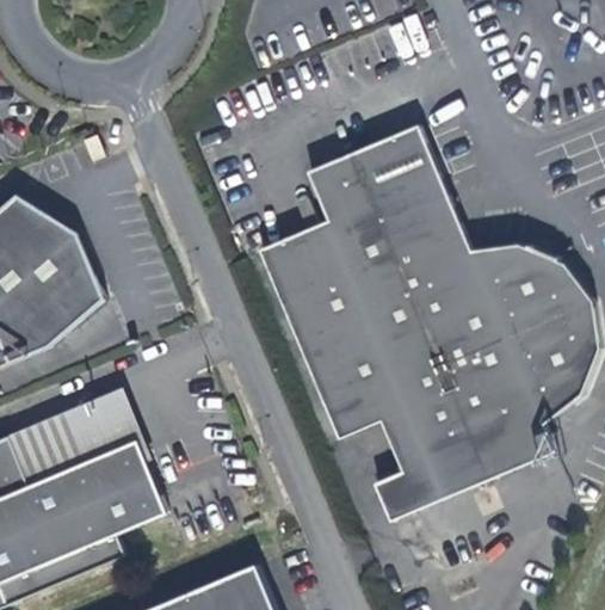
[(399,473),(372,484),(389,522),(554,451),(549,435),(587,404),(604,356),(597,310),(567,272),(520,253),(474,260),(417,124),(306,172),(326,220),(257,250),(326,413),(368,394),(380,420),(403,411),(423,462),(399,473)]
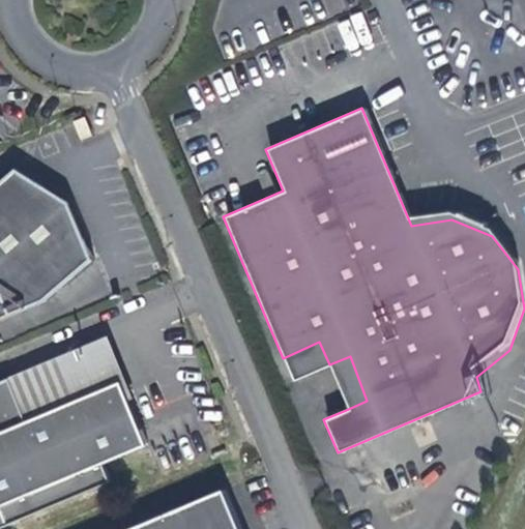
[(0,318),(42,300),(90,258),(65,201),(12,169),(0,179),(0,318)]
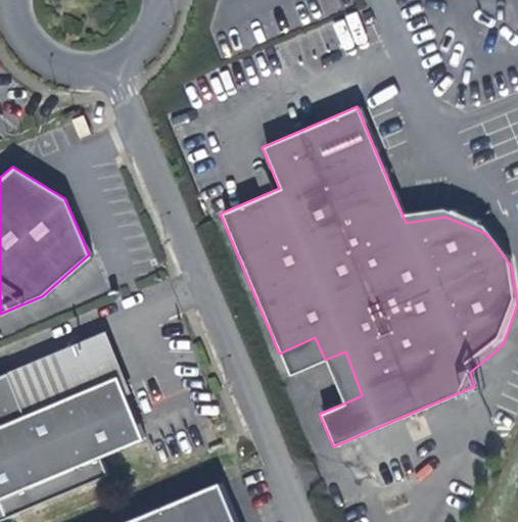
[(25,414),(116,375),(125,392),(129,390),(103,330),(6,372),(25,414)]
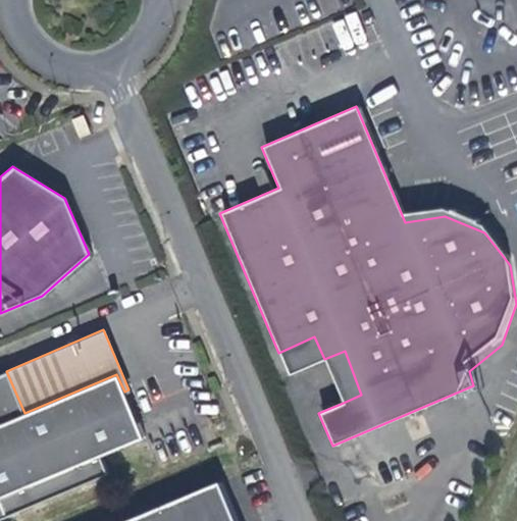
[(288,375),(324,359),(314,336),(278,353),(288,375)]
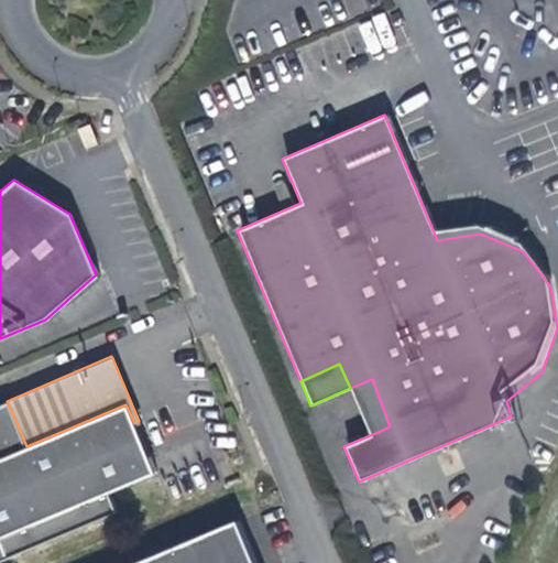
[(372,379),(350,388),(368,436),(390,426),(372,379)]
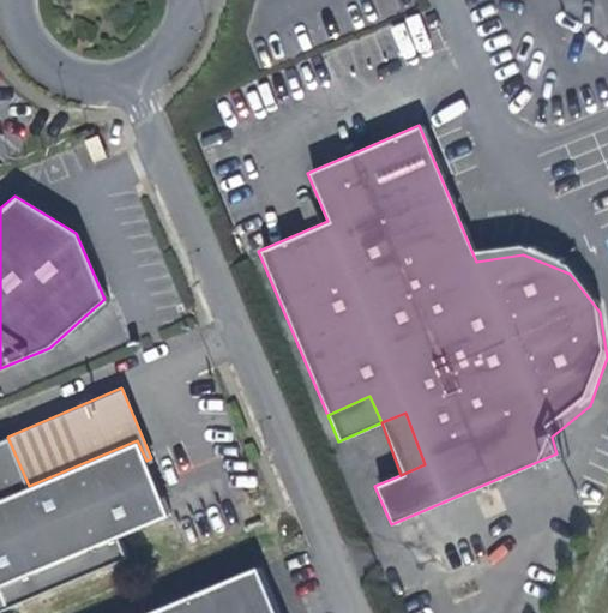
[(0,611),(130,557),(119,534),(168,512),(146,461),(137,440),(29,486),(7,437),(0,440),(0,611)]
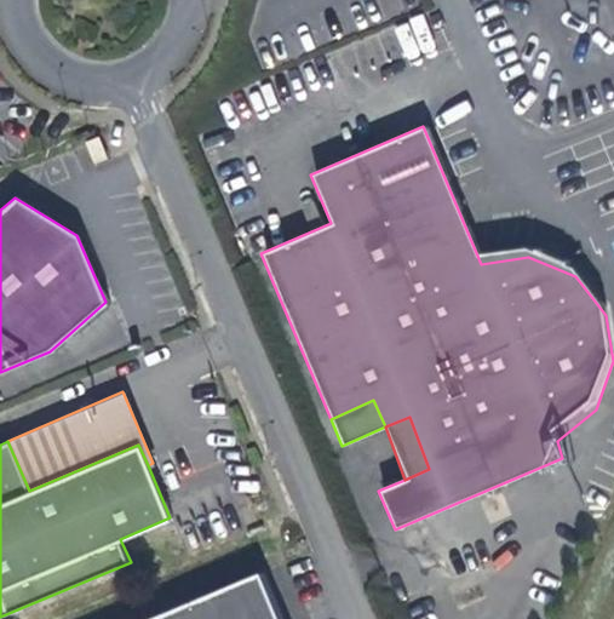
[(277,618),(258,573),(147,618),(277,618)]
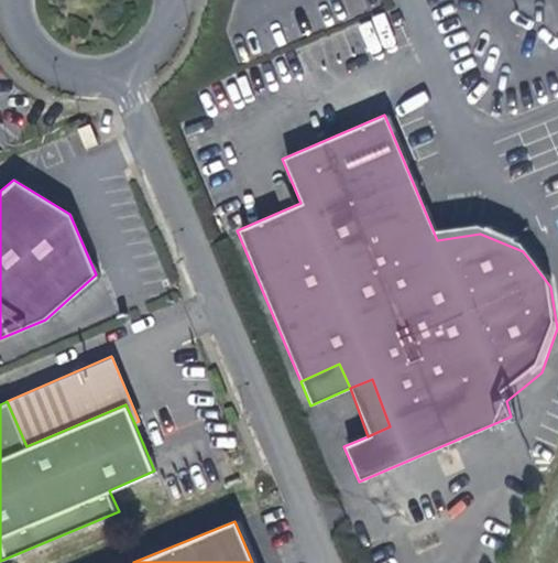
All buildings are outlined.
